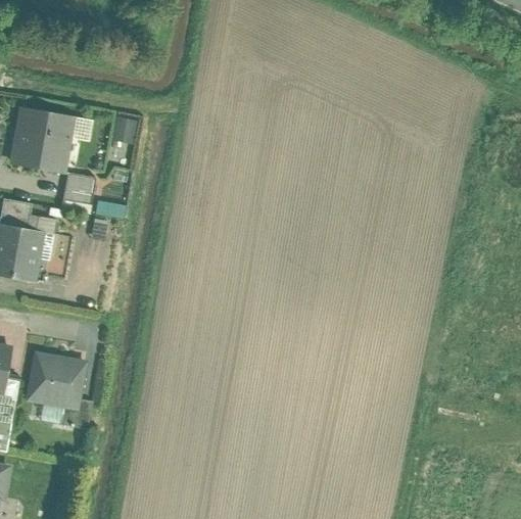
[(19,106),(9,166),(64,176),(72,138),(76,116),(19,106)]
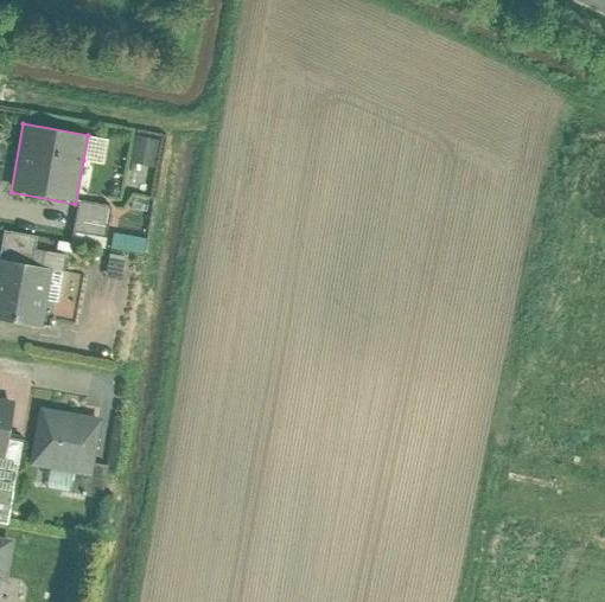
[(108,139),(88,135),(83,160),(104,164),(108,139)]
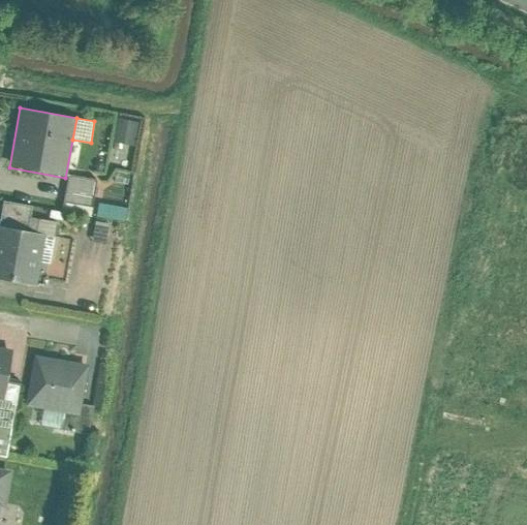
[(141,121),(119,118),(115,141),(135,145),(141,121)]
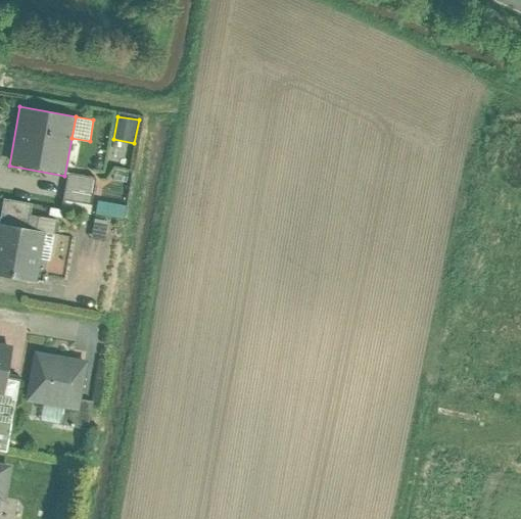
[(95,177),(68,173),(64,198),(91,203),(95,177)]
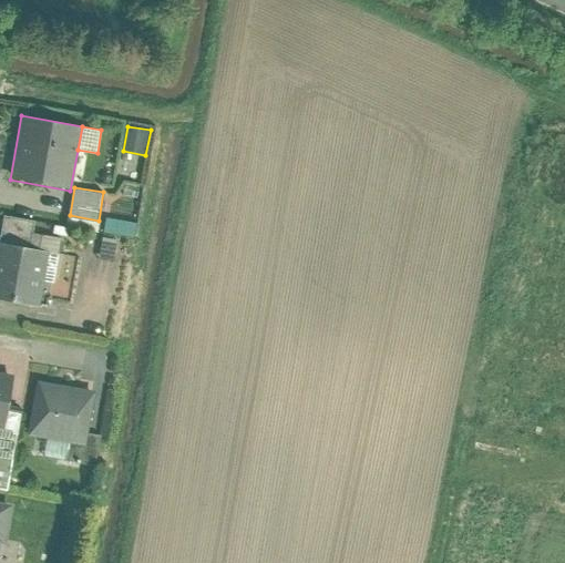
[(137,213),(110,207),(105,229),(134,235),(137,213)]
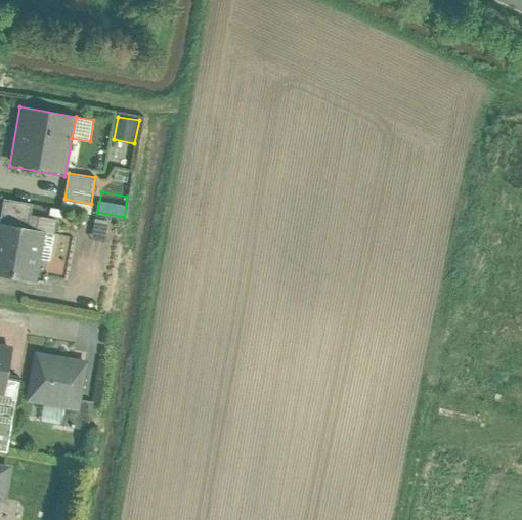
[(32,205),(4,199),(0,218),(0,222),(28,227),(32,205)]
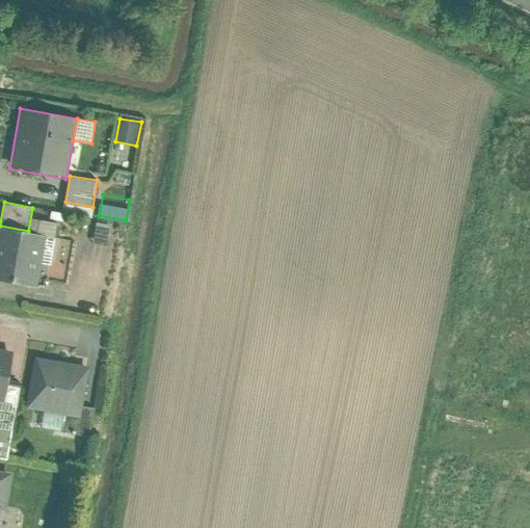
[(116,226),(88,220),(84,241),(112,246),(116,226)]
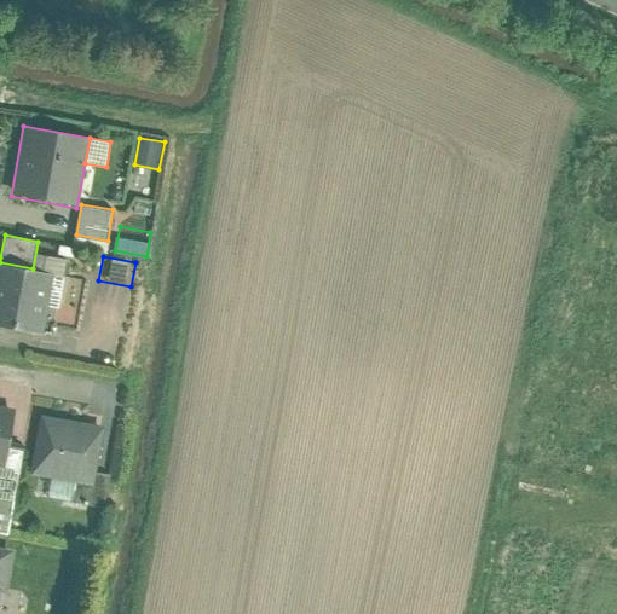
[(0,325),(41,334),(53,274),(0,264),(0,325)]
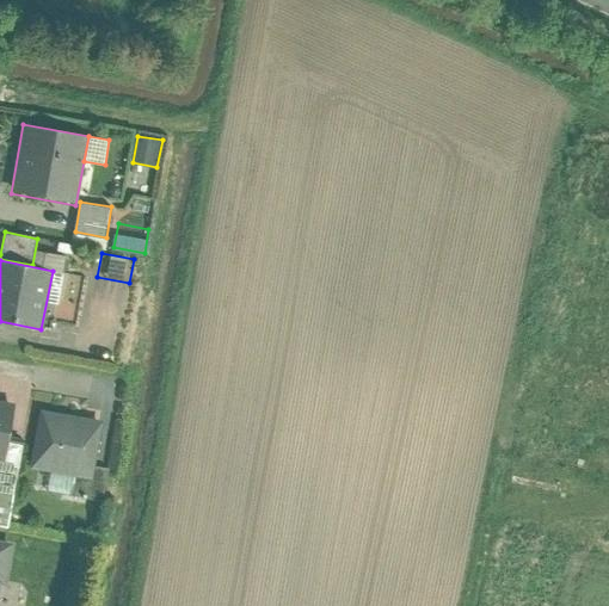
[(14,402),(0,400),(0,461),(4,462),(14,402)]
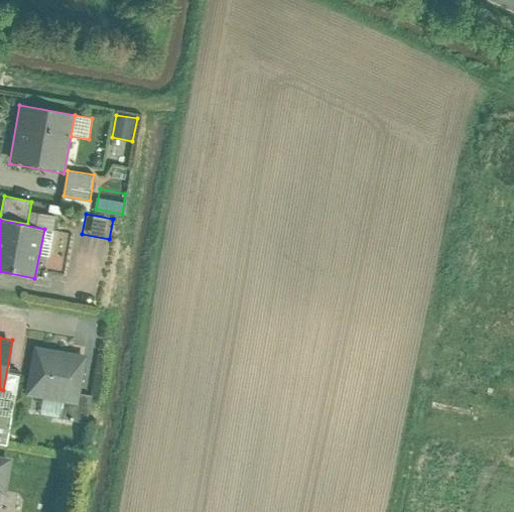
[(92,395),(80,393),(87,356),(34,347),(25,395),(65,402),(60,418),(86,423),(92,395)]
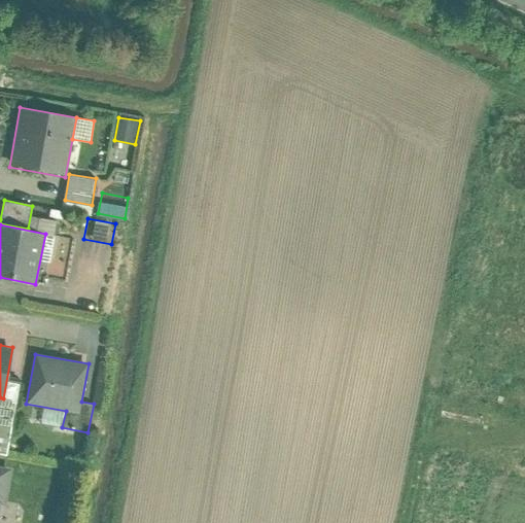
[(0,466),(0,503),(5,504),(11,468),(0,466)]
